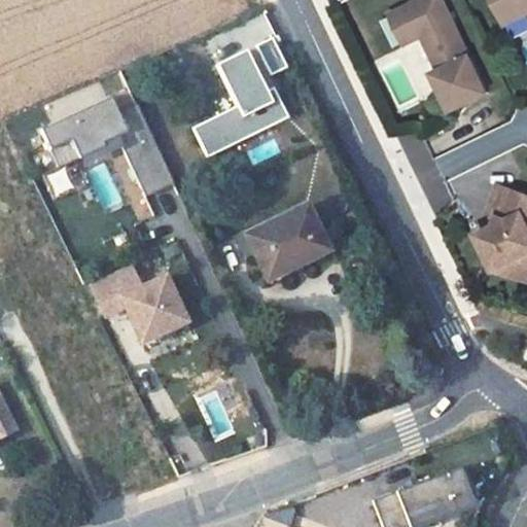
[(443,0),(423,0),(401,11),(416,40),(424,37),(441,71),(434,74),(452,110),(488,93),(443,0)]
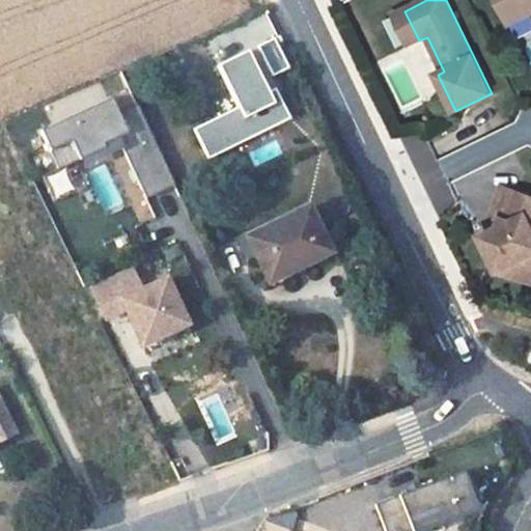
[(530,0),(499,0),(511,24),(530,12),(530,0)]
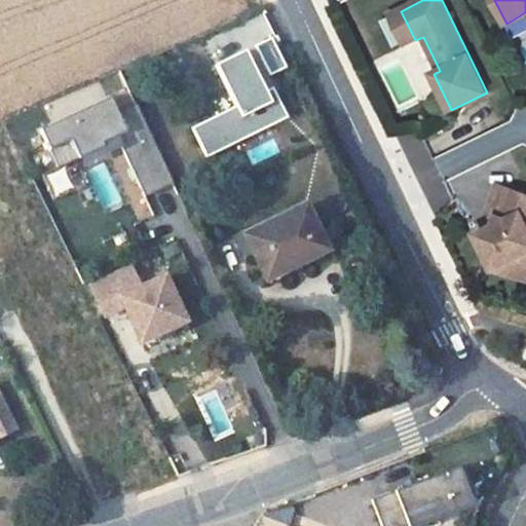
[(263,9),(198,36),(211,64),(275,37),(263,9)]
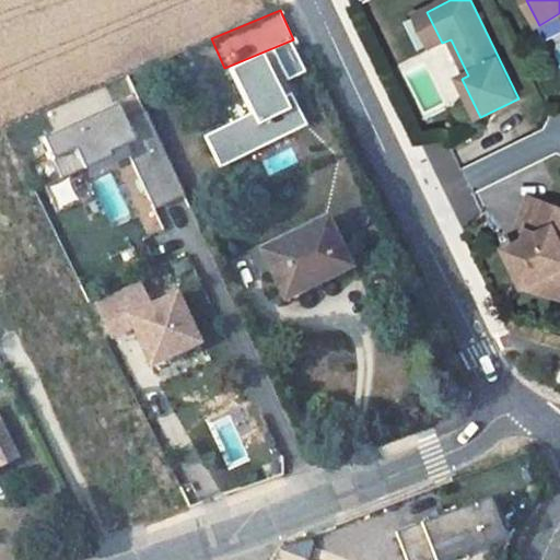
[(218,165),(307,127),(287,79),(307,70),(294,42),(228,70),(247,116),(203,135),(218,165)]
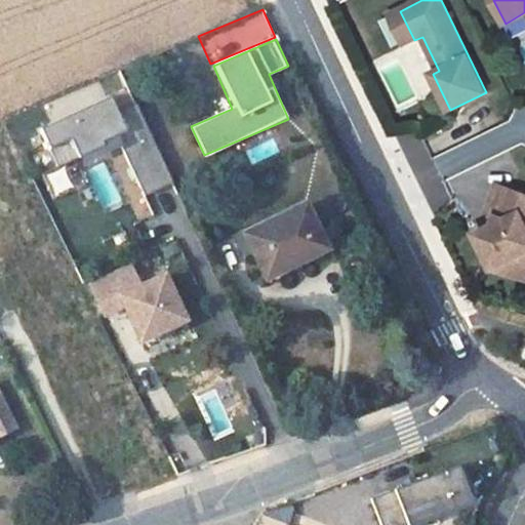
[(171,179),(134,99),(116,109),(108,92),(38,125),(55,163),(40,170),(52,195),(75,185),(64,161),(103,143),(101,138),(115,132),(117,136),(144,193),(171,179)]
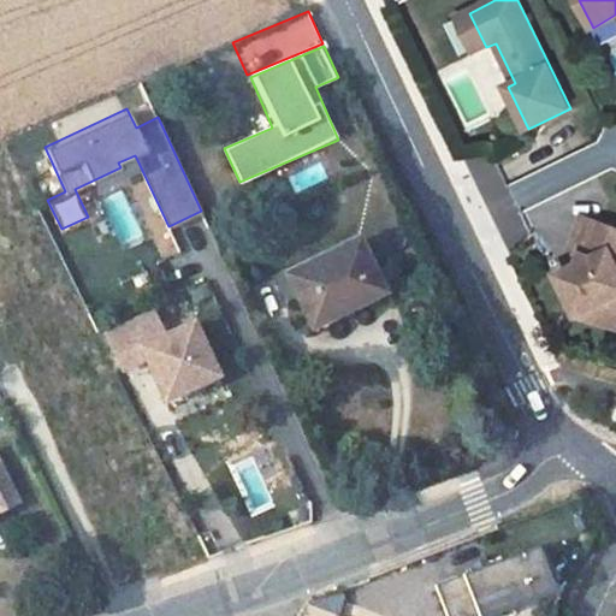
[(120,167),(137,160),(135,155),(118,163),(120,167)]
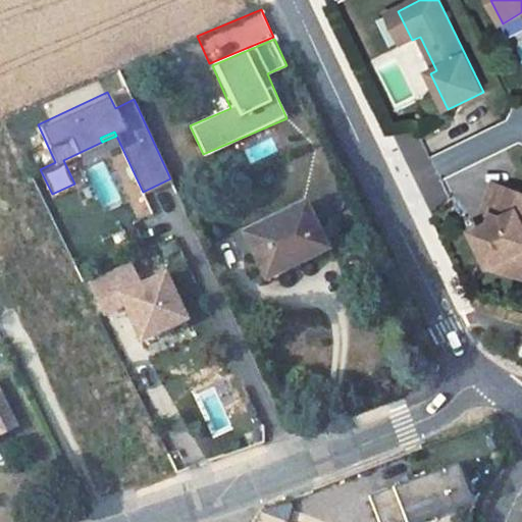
[(521,193),(493,185),(485,211),(494,214),(491,224),(475,232),(491,267),(512,273),(518,253),(521,251),(521,193)]
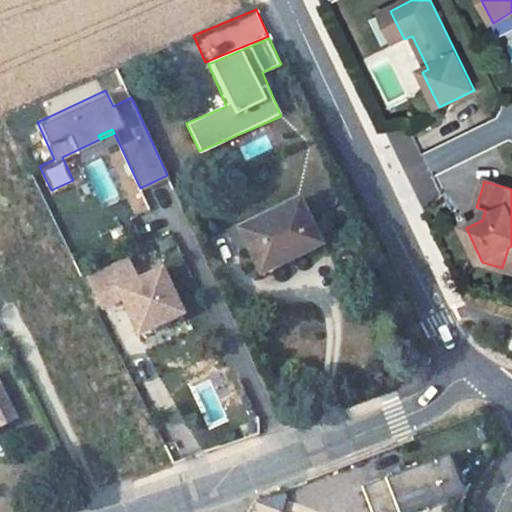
[(300,198),(240,225),(258,265),(297,248),(299,252),(320,242),(300,198)]
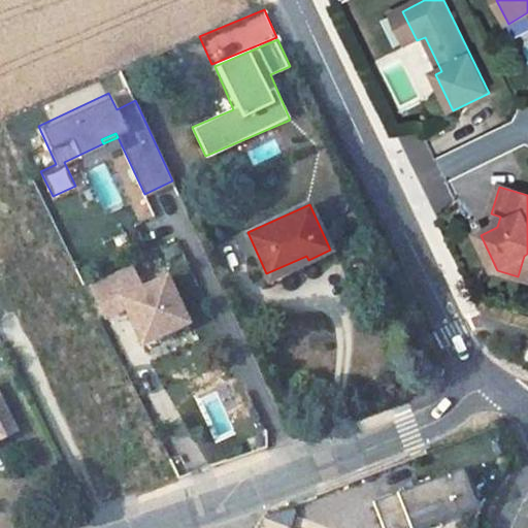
[(306,256),(266,273),(270,284),(310,265),(308,260),(306,256)]
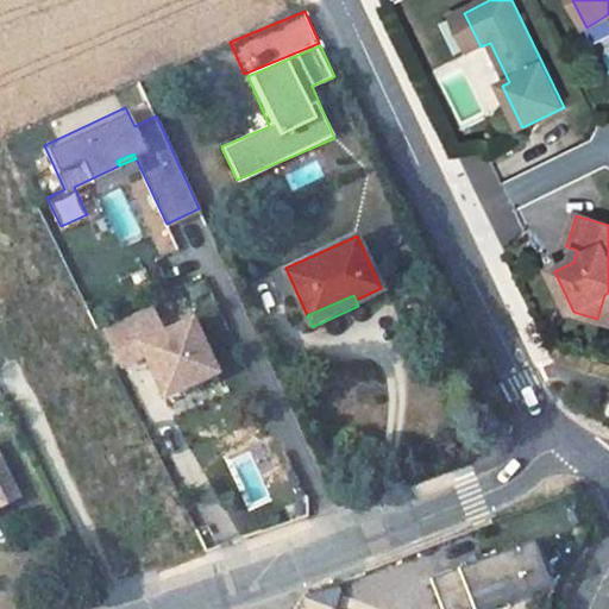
[(214,369),(189,316),(162,330),(151,306),(104,328),(119,363),(142,352),(162,394),(214,369)]
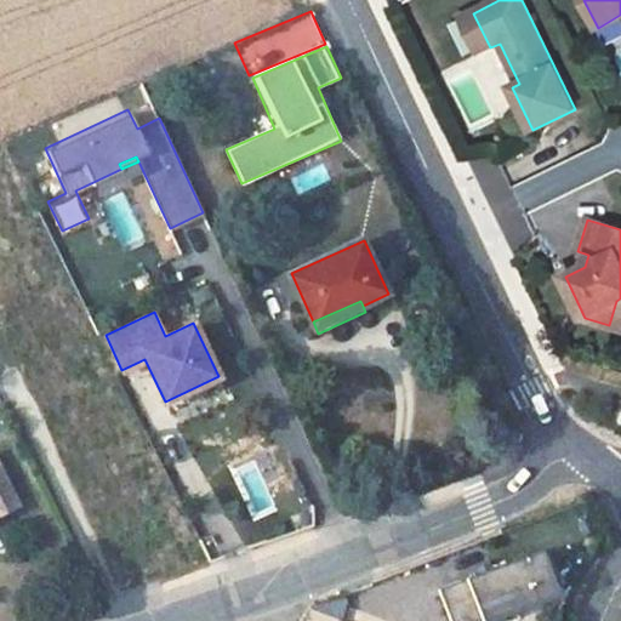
[(0,512),(17,505),(0,468),(0,512)]
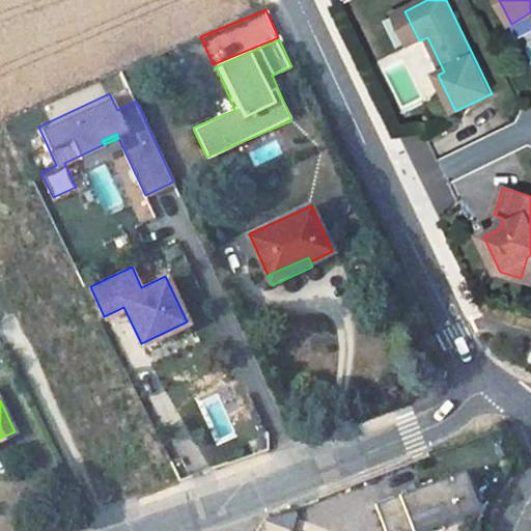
[(421,530),(477,509),(462,470),(374,504),(384,530),(421,530)]
